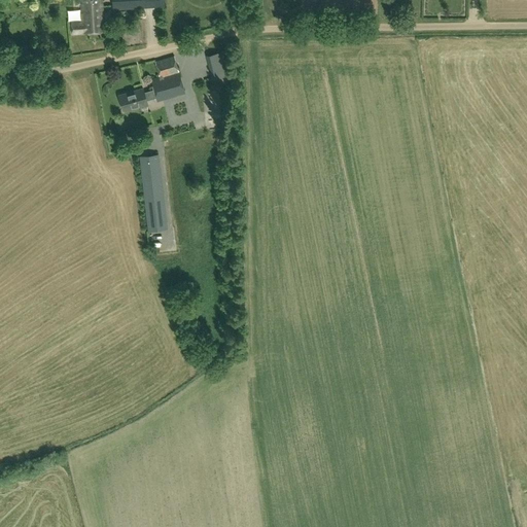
[(71,23),(72,33),(83,32),(104,31),(101,0),(80,0),(82,20),(80,20),(80,22),(71,23)]
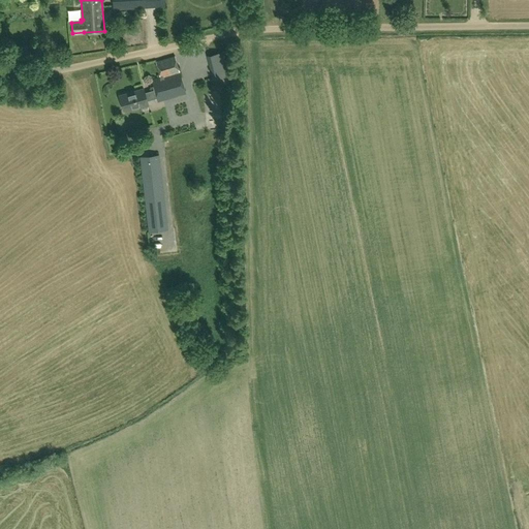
[(165,6),(164,0),(112,0),(113,9),(165,6)]
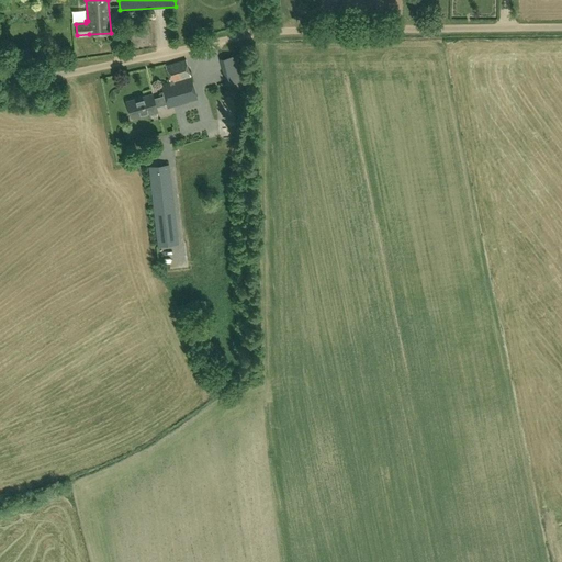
[(240,54),(237,55),(220,59),(225,85),(244,80),(238,59),(242,58),(240,54)]
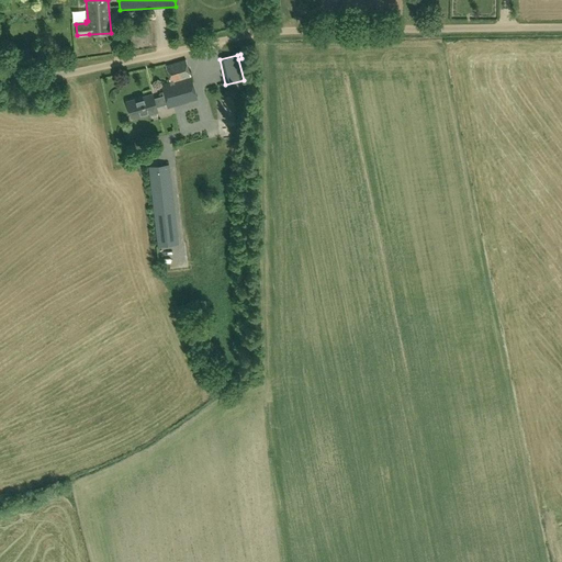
[(165,96),(167,103),(168,108),(198,99),(186,58),(166,65),(170,82),(161,85),(165,96)]
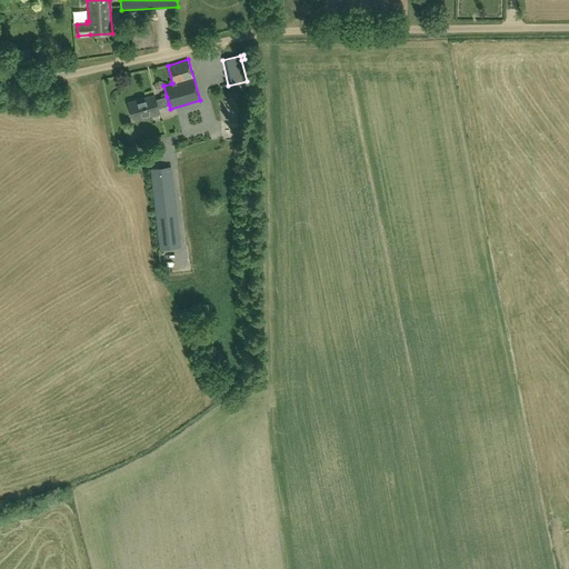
[(169,105),(167,97),(156,100),(155,95),(128,103),(133,120),(160,112),(159,108),(169,105)]
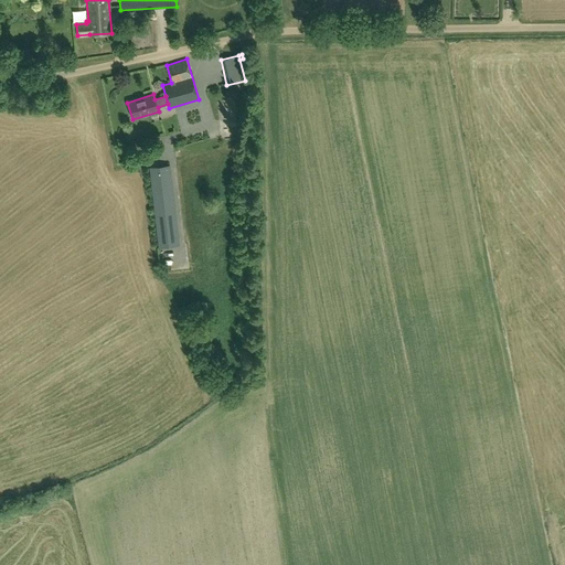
[(176,112),(177,130),(187,129),(185,106),(181,107),(181,112),(176,112)]
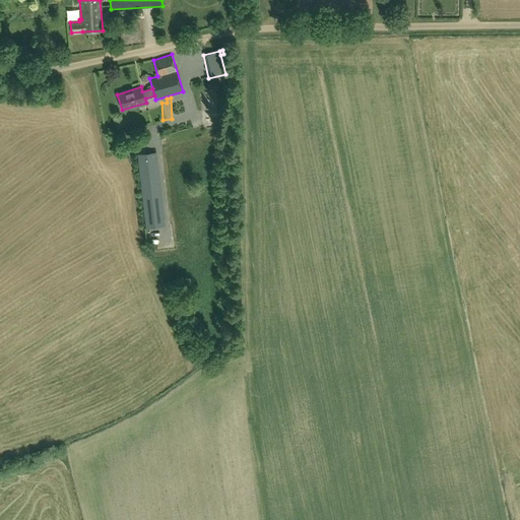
[(146,228),(165,225),(156,152),(138,154),(146,228)]
